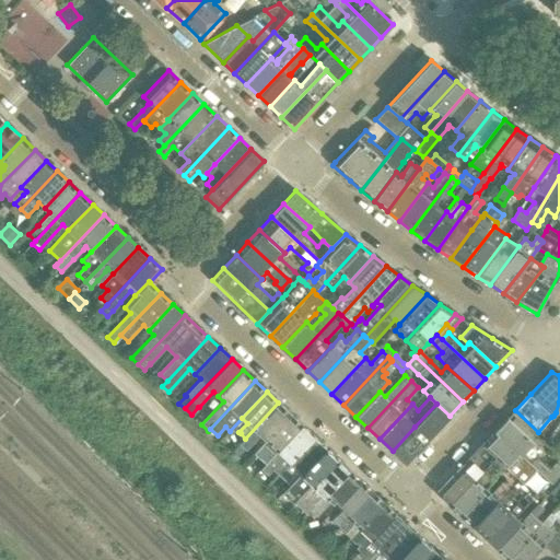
[(549,441),(555,446),(559,438),(559,401),(556,412),(559,415),(559,419),(552,431),(555,432),(549,441)]
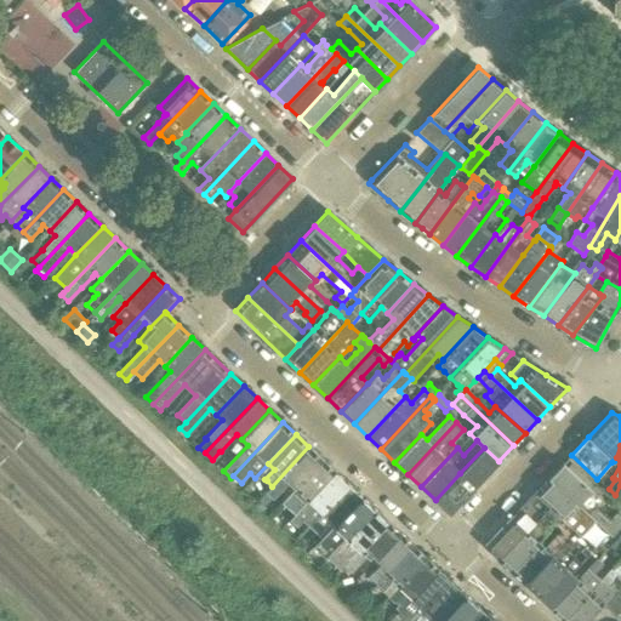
[(289,483),(294,489),(322,460),(308,446),(272,486),(267,491),(257,501),(262,508),(278,491),(279,493),(289,483)]
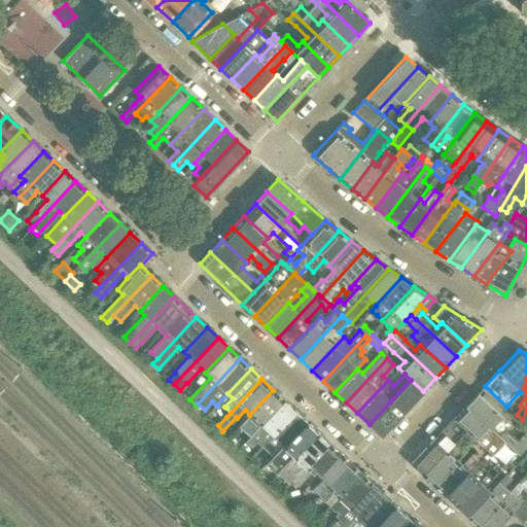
[(411,380),(390,401),(402,414),(423,391),(411,380)]
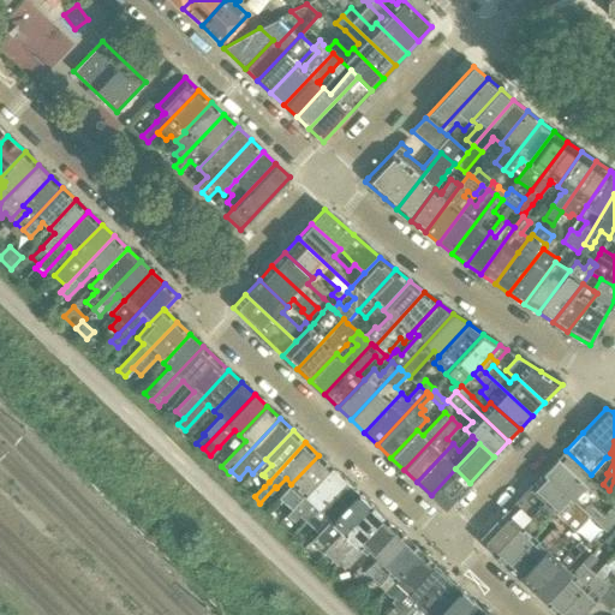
[(286,501),(294,507),(332,467),(318,455),(291,484),(297,489),(288,499),(286,501)]
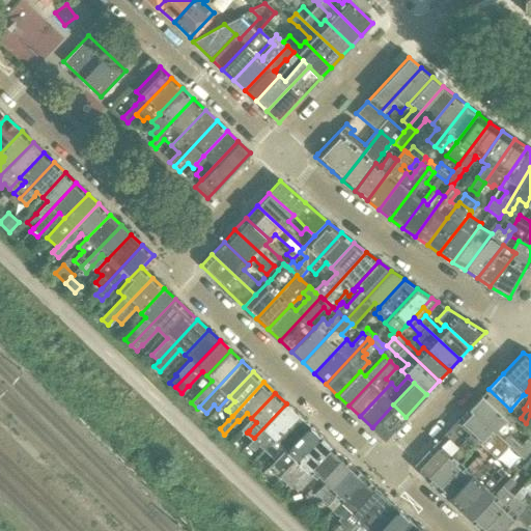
[(469,410),(507,446),(522,459),(528,452),(530,449),(530,436),(521,446),(508,435),(514,428),(505,420),(506,419),(481,396),(469,410)]
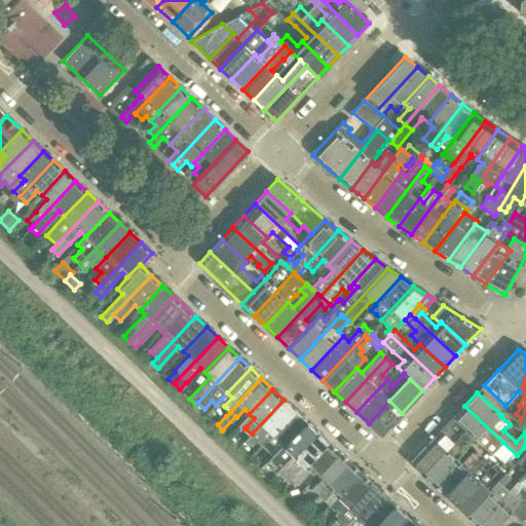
[(257,441),(261,445),(295,410),(284,400),(252,434),(246,441),(252,447),(257,441)]
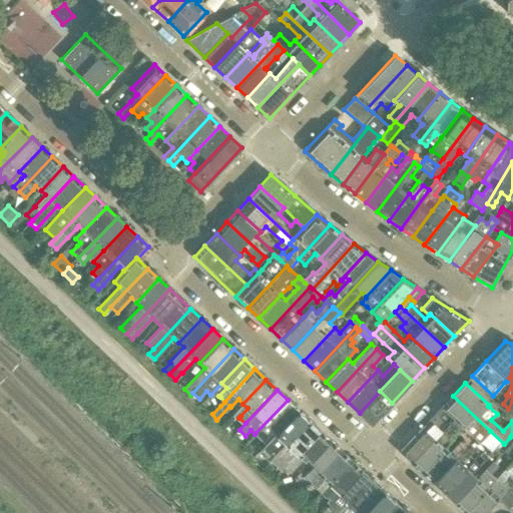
[(380,391),(360,413),(372,424),(392,403),(380,391)]
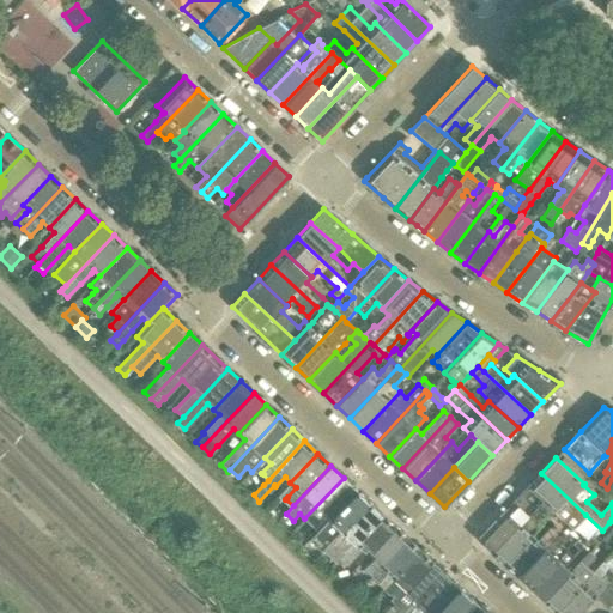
[(566,522),(574,528),(580,522),(586,515),(541,473),(528,487),(541,499),(556,513),(566,522)]
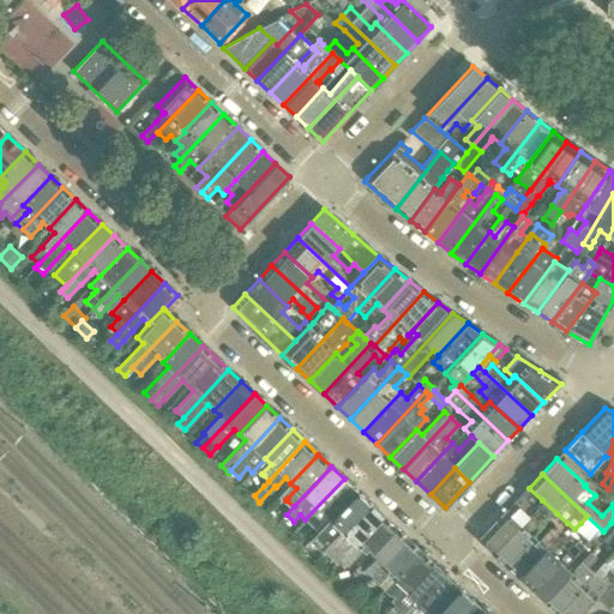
[(258,480),(264,486),(269,481),(264,475),(258,480)]
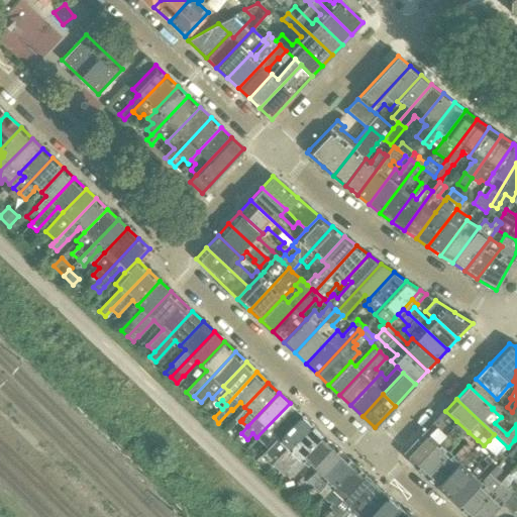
[(256,438),(267,448),(300,413),(290,403),(256,437),(256,438)]
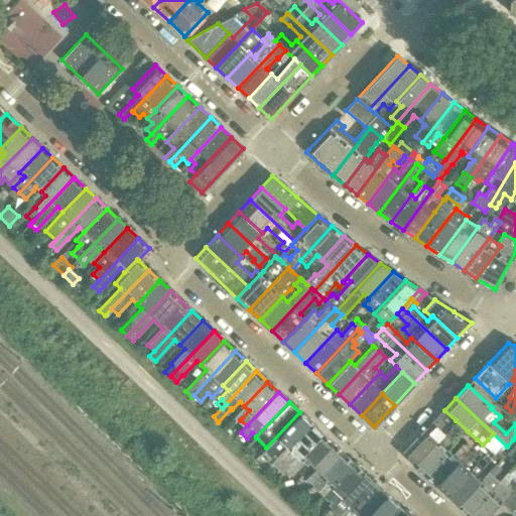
[(274,453),(278,457),(310,422),(299,412),(266,447),(260,454),(266,461),(274,453)]
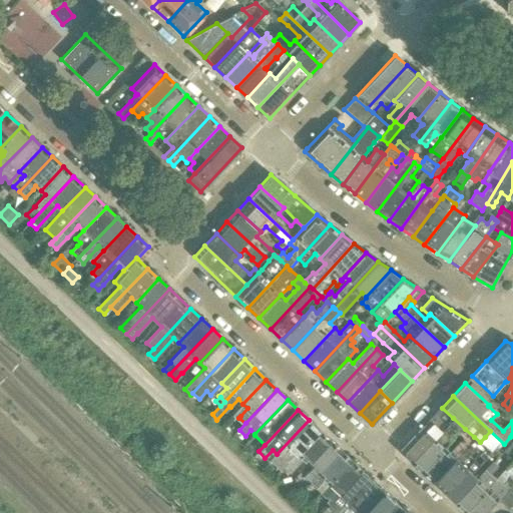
[(400,451),(411,462),(450,420),(445,415),(437,423),(432,418),(400,451)]
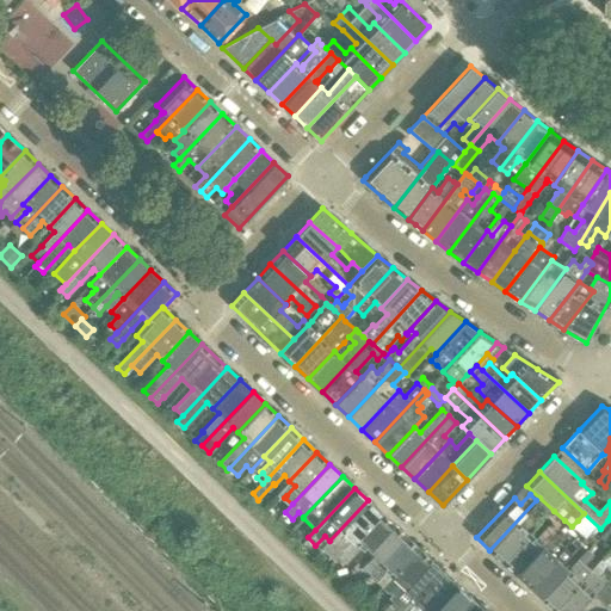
[(489,550),(504,563),(531,534),(526,529),(542,512),(547,517),(554,511),(539,498),(536,500),(489,550)]
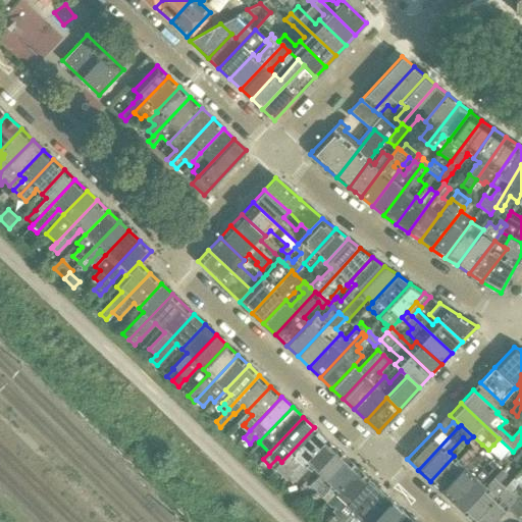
[(285,479),(289,476),(325,437),(314,427),(281,462),(275,469),(285,479)]
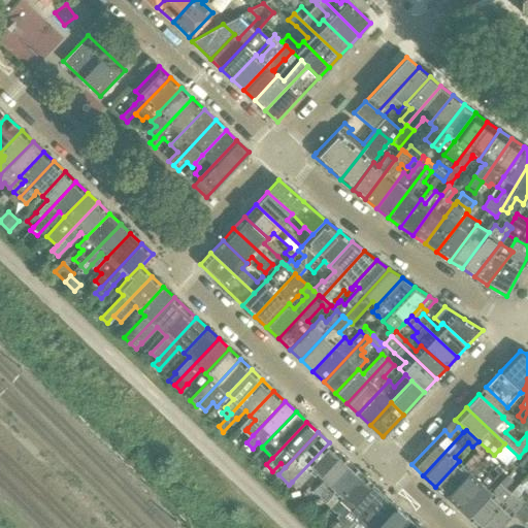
[(479,441),(472,447),(472,448),(473,447),(477,451),(484,456),(488,450),(479,441)]
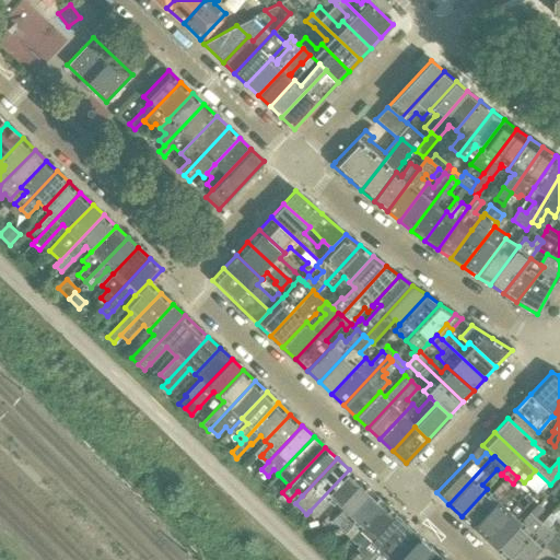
[(330,502),(335,506),(360,480),(349,469),(310,511),(317,517),(330,502)]
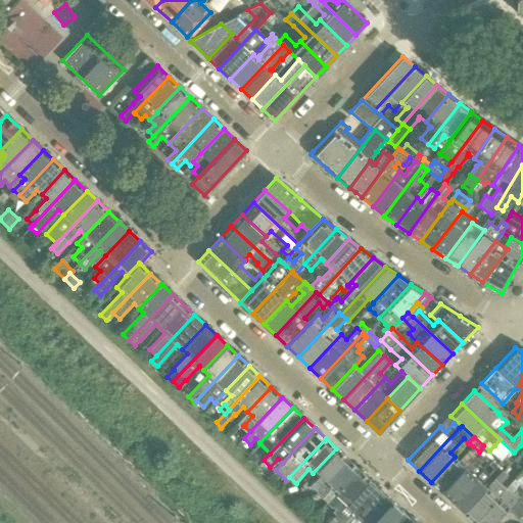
[(441,492),(453,503),(484,469),(478,464),(483,460),(488,464),(489,463),(495,457),(489,450),(483,445),(479,452),(441,492)]
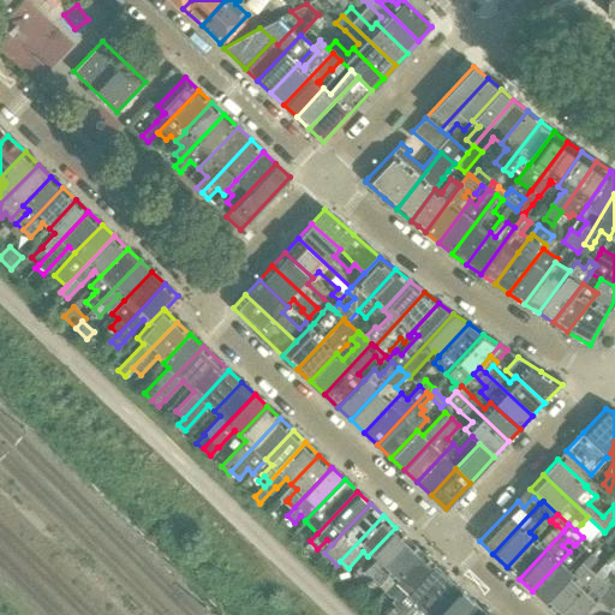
[(507,567),(519,579),(563,531),(556,525),(541,543),(535,537),(507,567)]
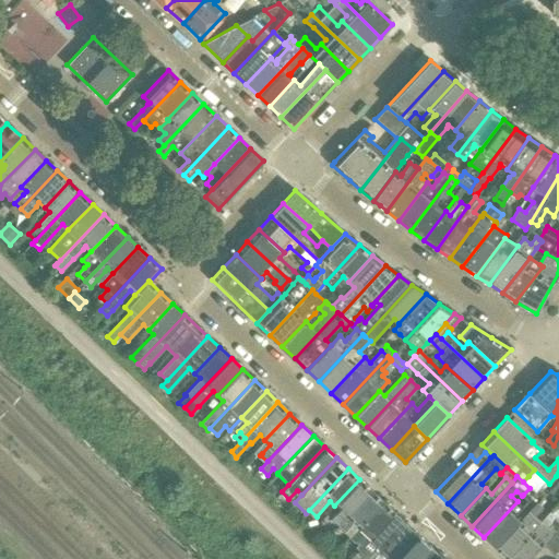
[(332,520),(339,526),(371,491),(359,479),(334,506),(340,511),(332,520)]
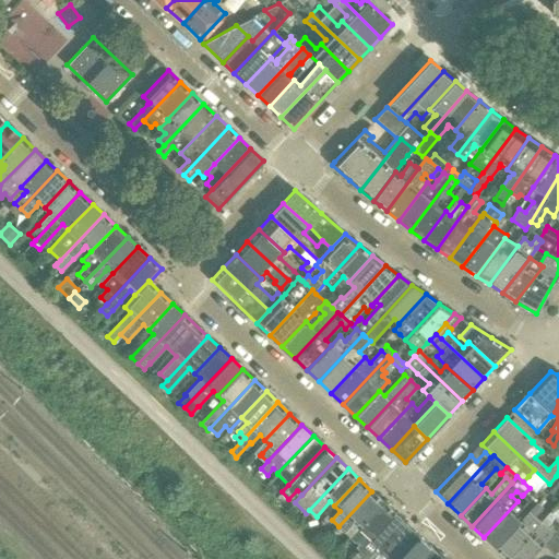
[(530,488),(523,495),(530,499),(523,507),(518,501),(484,537),(495,547),(535,504),(536,502),(537,503),(542,499),(538,496),(537,495),(530,488)]
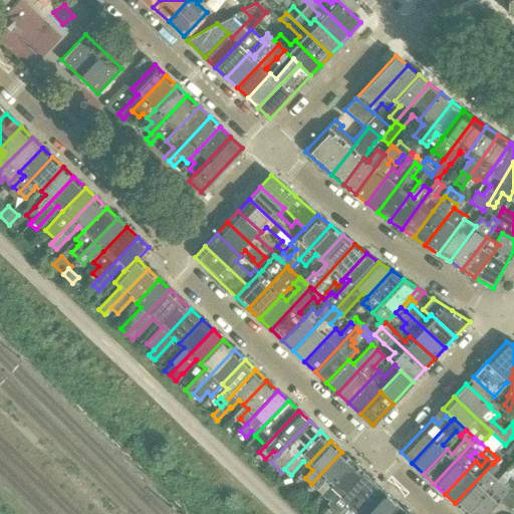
[(311,484),(322,493),(352,462),(341,452),(311,484)]
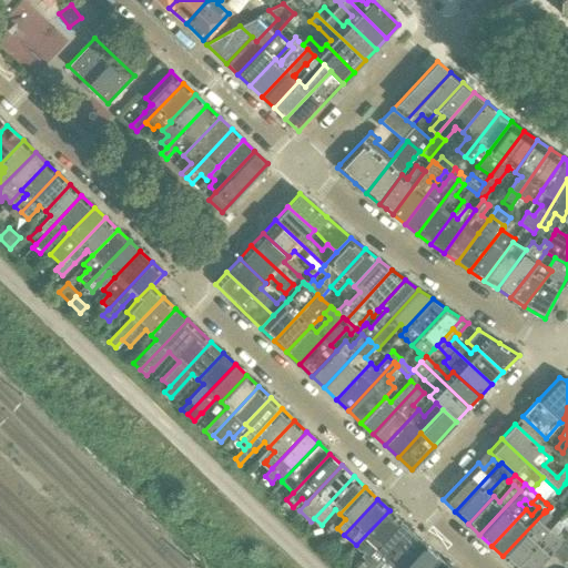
[(362,556),(365,559),(402,521),(389,510),(356,545),(364,553),(362,556)]
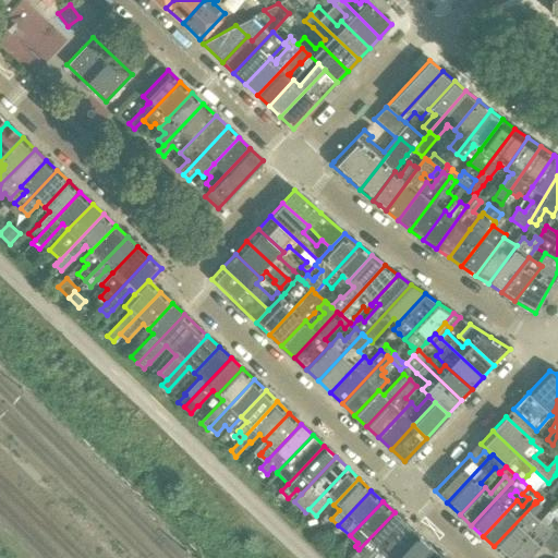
[(494,546),(506,557),(540,521),(534,516),(542,507),(536,502),(535,501),(534,504),(494,546)]
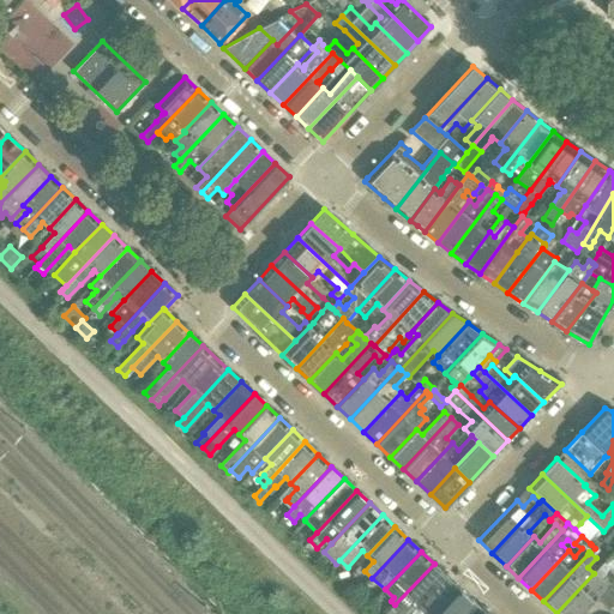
[(409,613),(419,605),(446,576),(434,564),(395,605),(391,608),(398,613),(409,613)]
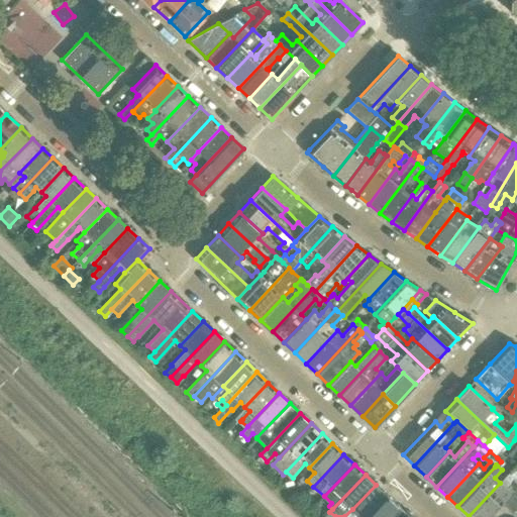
[(469,516),(488,516),(513,492),(516,489),(511,485),(507,489),(501,482),(500,483),(469,516)]
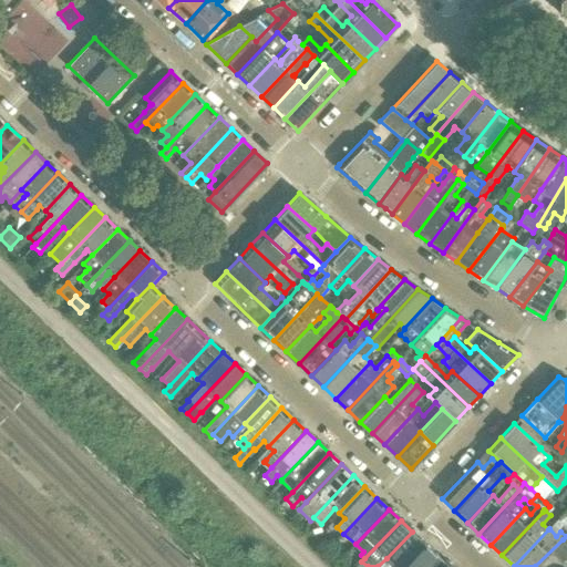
[(412,532),(387,558),(378,566),(400,566),(424,543),(412,532)]
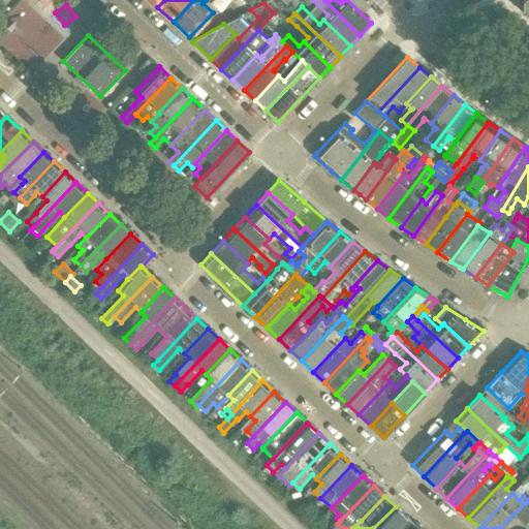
[(499,528),(520,528),(525,524),(520,520),(528,509),(528,498),(528,500),(525,503),(499,528)]
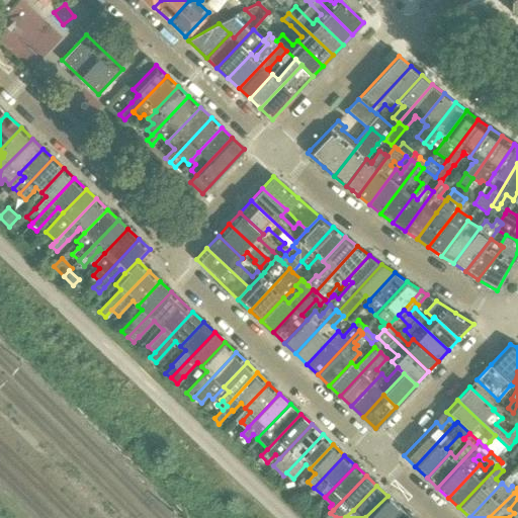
[(387,496),(365,517),(386,517),(399,506),(387,496)]
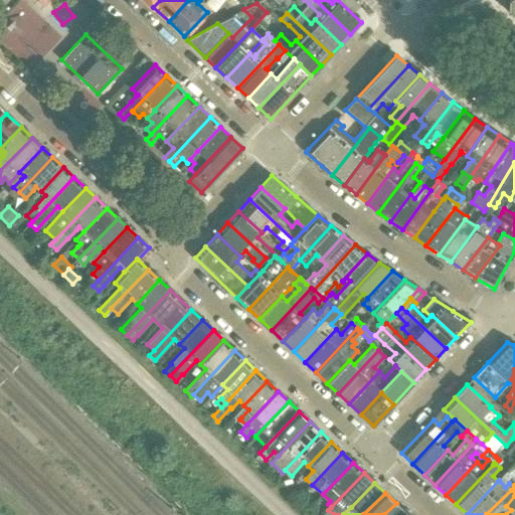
[(405,514),(407,513),(396,503),(384,514),(405,514)]
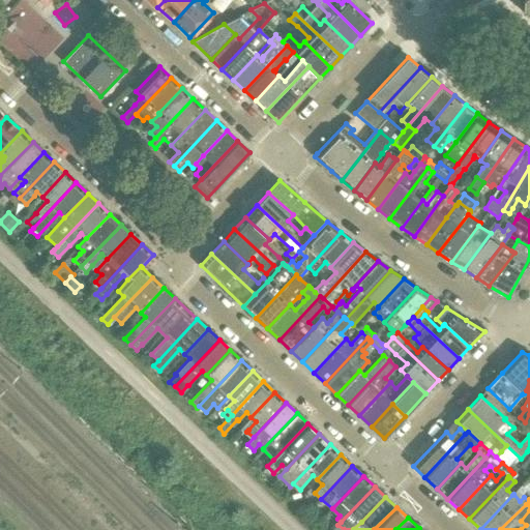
[(521,529),(529,529),(529,521),(526,525),(521,529)]
